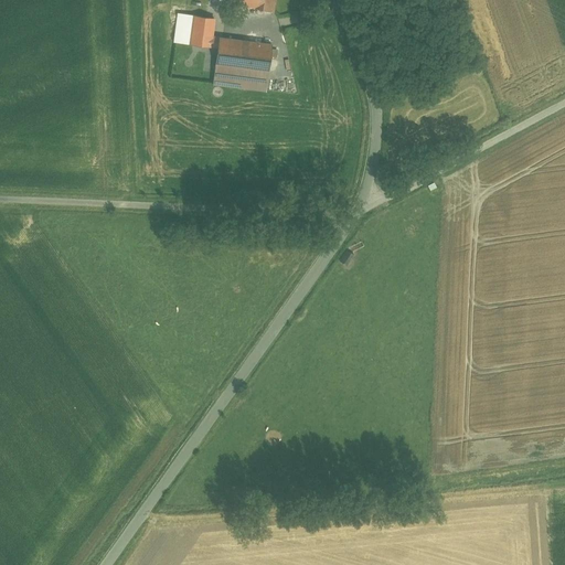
[(254,0),(253,8),(273,11),(274,0),(254,0)]
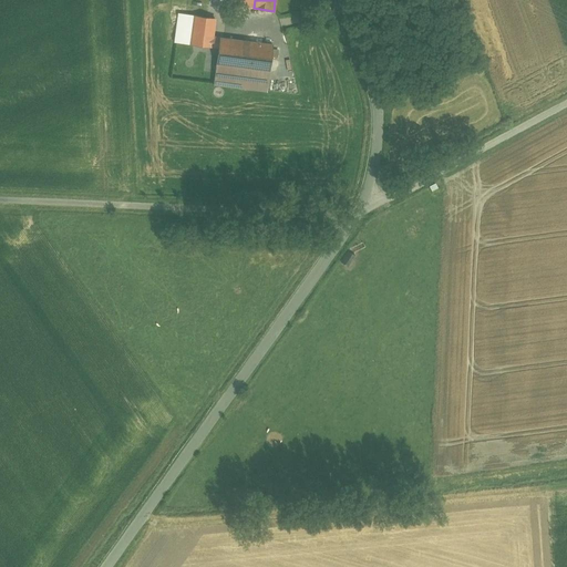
[(195,17),(179,14),(175,41),(191,43),(195,17)]
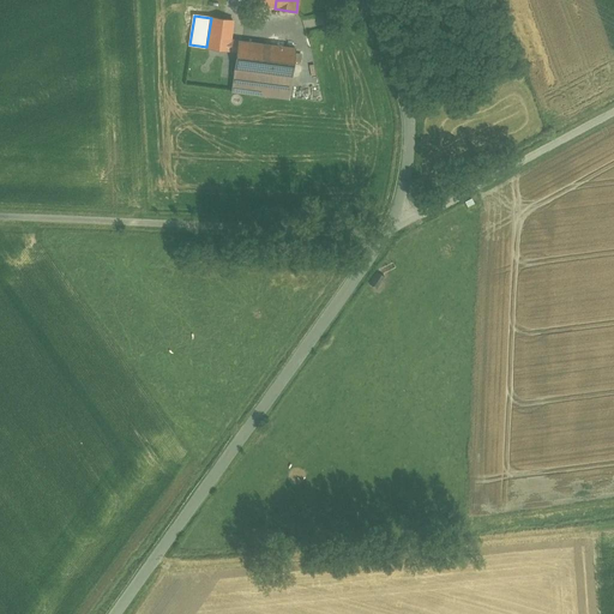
[(233,20),(211,18),(206,47),(229,50),(233,20)]
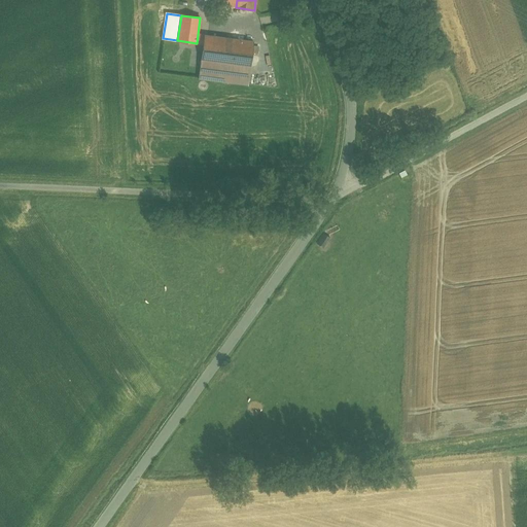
[(253,41),(205,35),(202,60),(250,66),(253,41)]
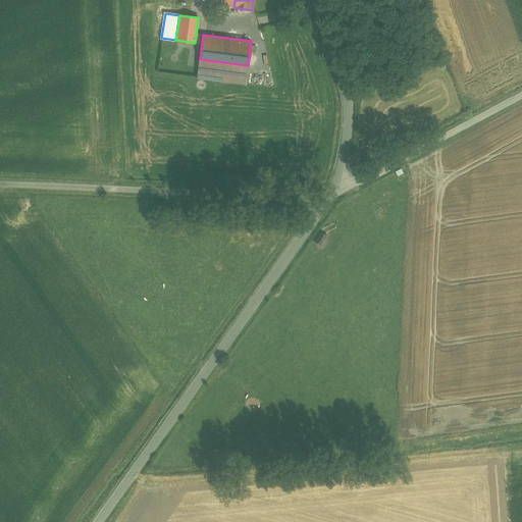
[(248,65),(200,59),(197,76),(246,84),(248,65)]
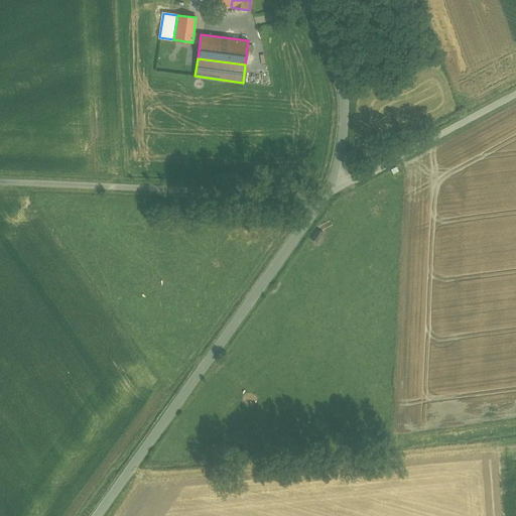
[(315,242),(324,234),(316,226),(308,234),(315,242)]
